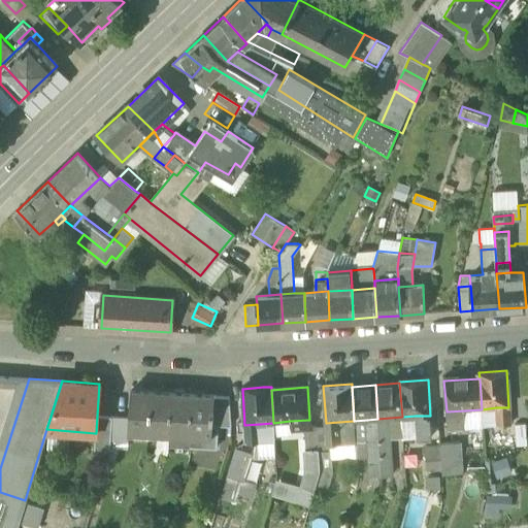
[(128,428),(150,430),(152,392),(131,391),(129,418),(128,428)]
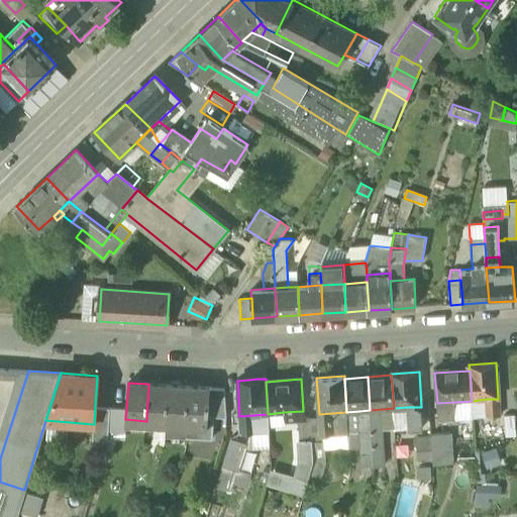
[(169,385),(148,384),(146,421),(166,422),(167,422),(169,385)]
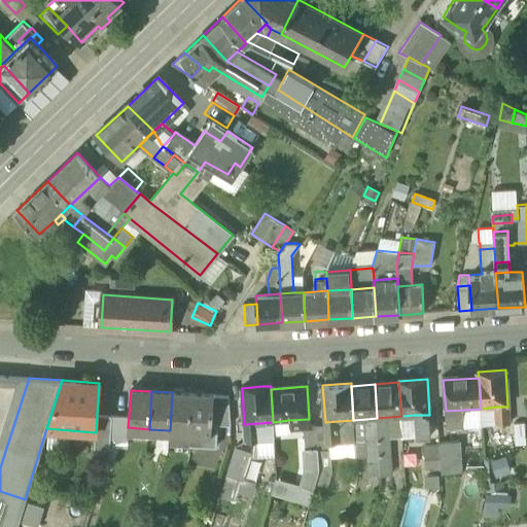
[(170,430),(190,431),(192,394),(172,392),(170,430)]
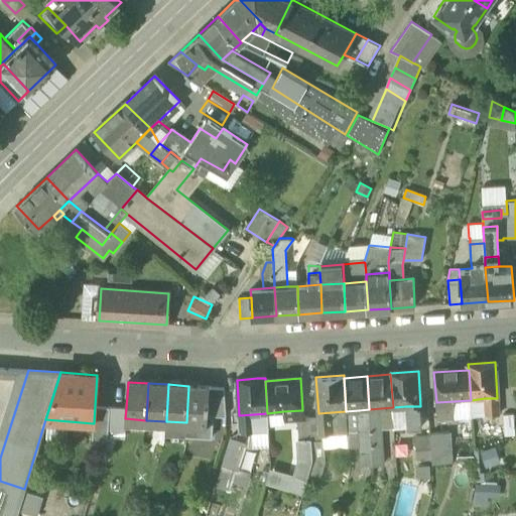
[(209,387),(188,386),(186,422),(207,423),(208,415),(209,387)]
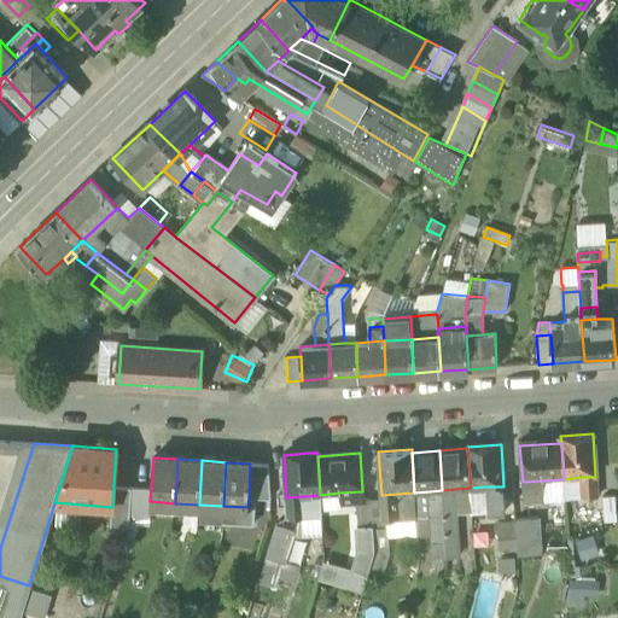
[(256,497),(270,499),(268,465),(250,464),(249,497),(256,497)]
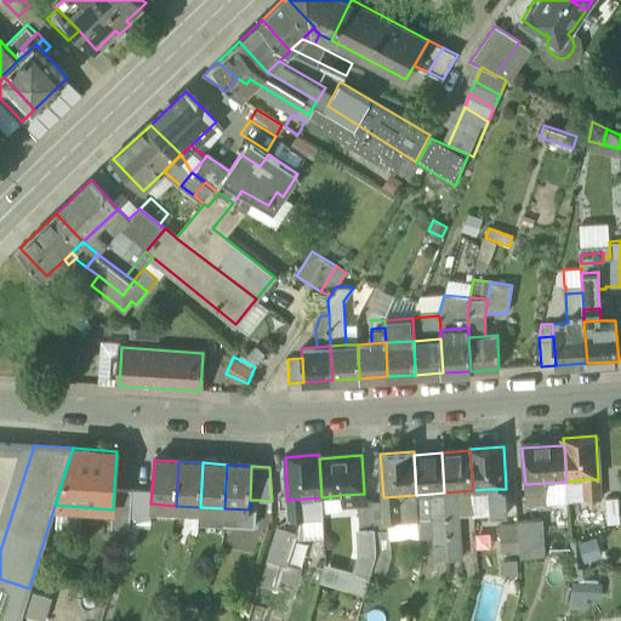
[(600,500),(598,479),(584,479),(585,501),(600,500)]
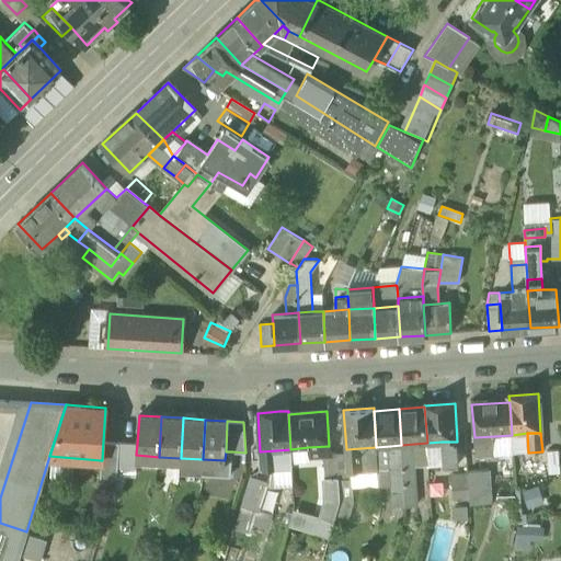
[(494,447),(494,436),(474,437),(474,448),(494,447)]
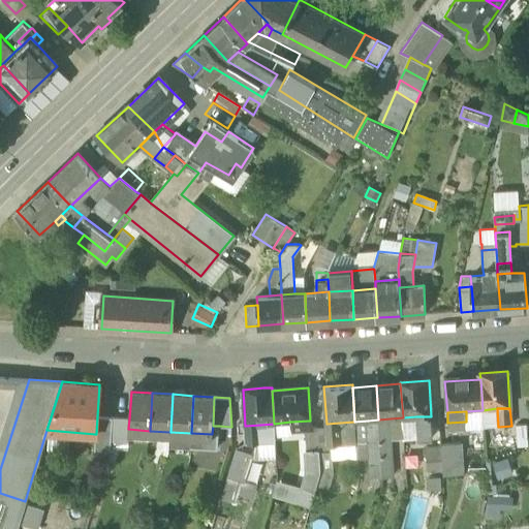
[(111,450),(112,440),(113,417),(97,416),(96,434),(95,434),(94,449),(111,450)]
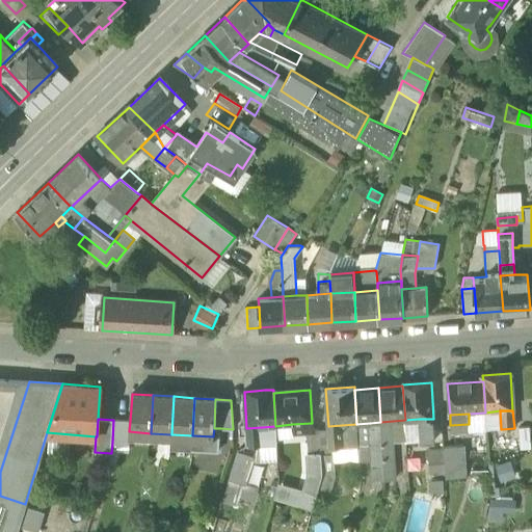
[(406,443),(421,442),(419,419),(405,420),(406,443)]
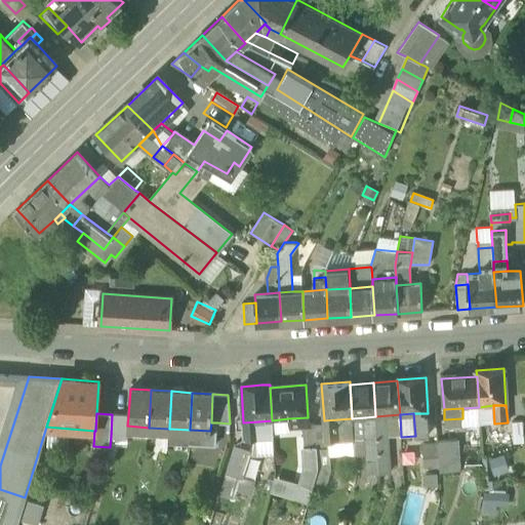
[(430,435),(428,413),(413,413),(415,436),(430,435)]
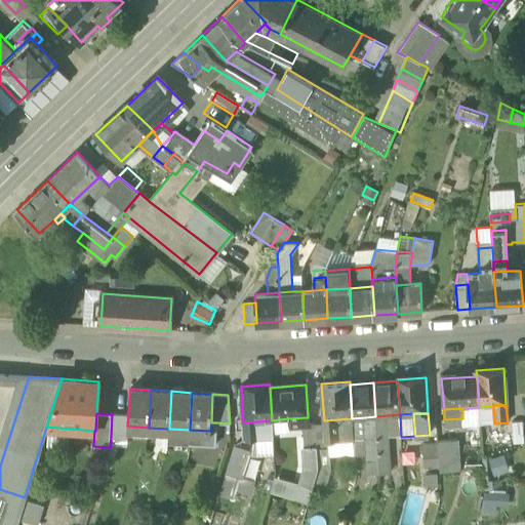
[(128,415),(112,414),(111,437),(126,438),(127,426),(128,415)]
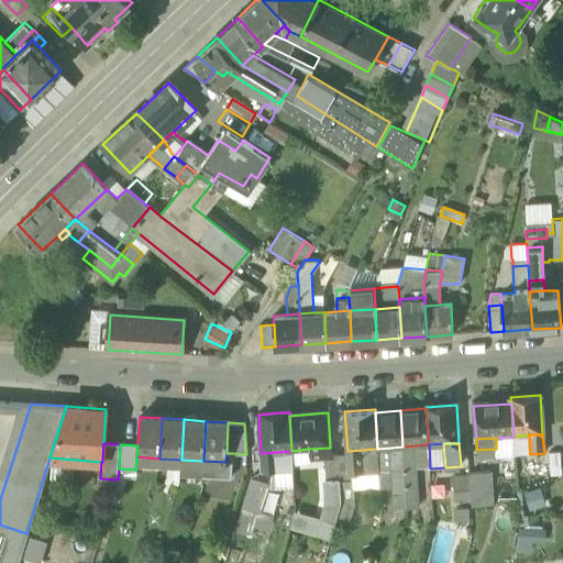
[(416,445),(403,446),(405,471),(418,470),(416,445)]
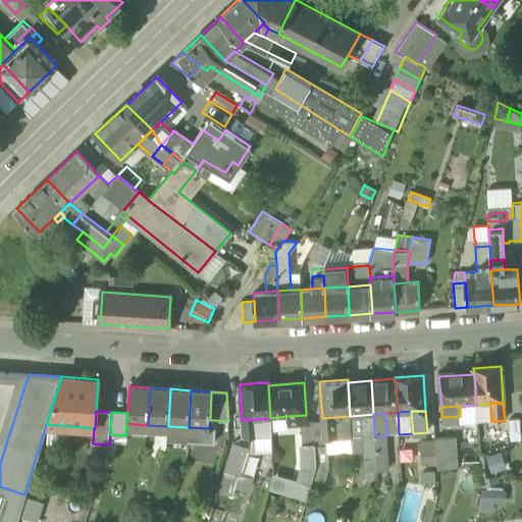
[(365,437),(375,436),(373,414),(363,415),(365,437)]
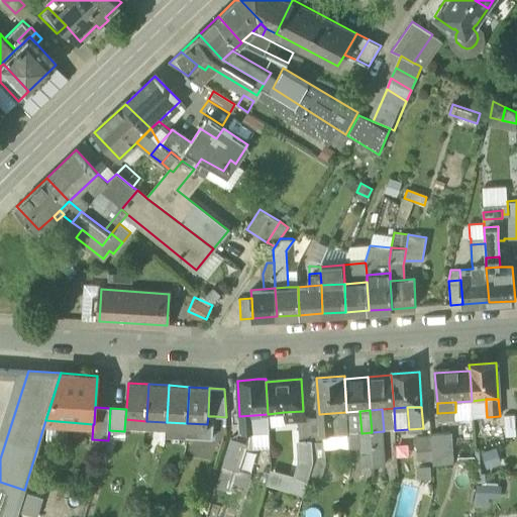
[(304,421),(303,411),(284,412),(285,422),(297,421),(304,421)]
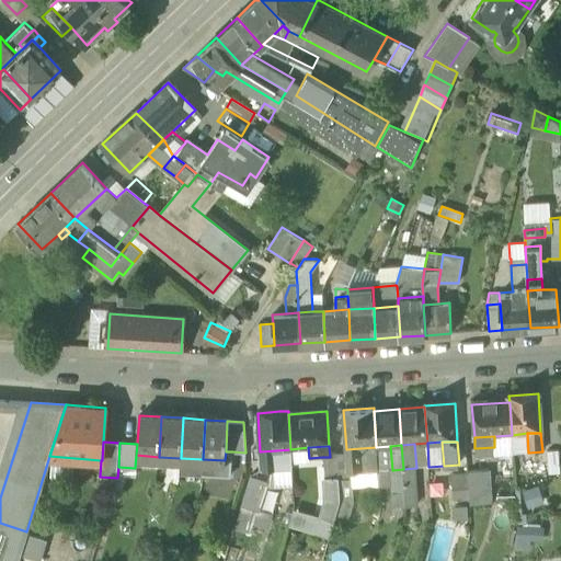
[(290,449),(292,461),(309,460),(309,458),(308,447),(290,449)]
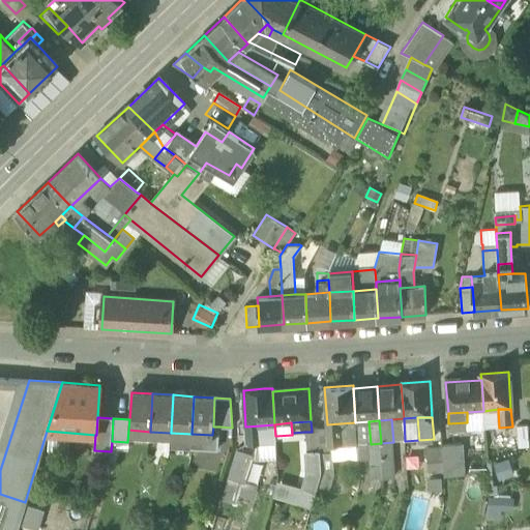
[(342,445),(341,423),(327,424),(327,431),(329,446),(331,445),(342,445)]
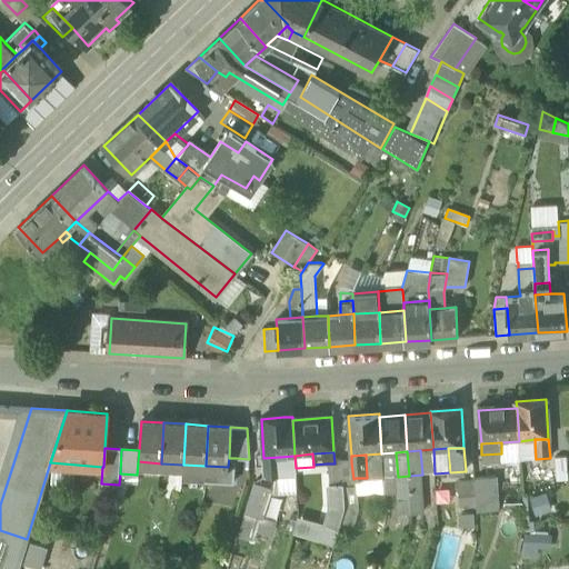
[(296,468),(295,456),(280,457),(281,479),(296,478),(296,468)]
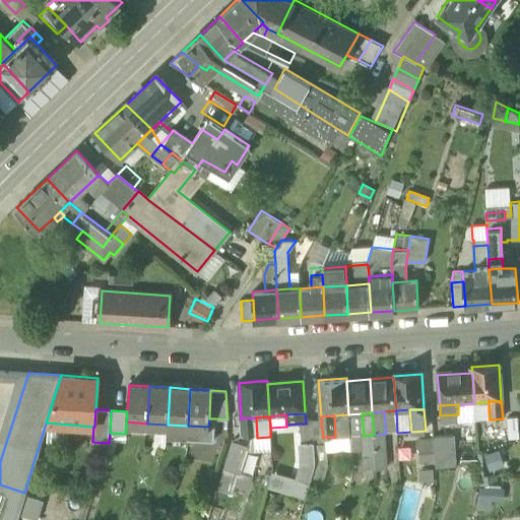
[(257,438),(256,417),(241,418),(243,436),(243,439),(250,438),(257,438)]
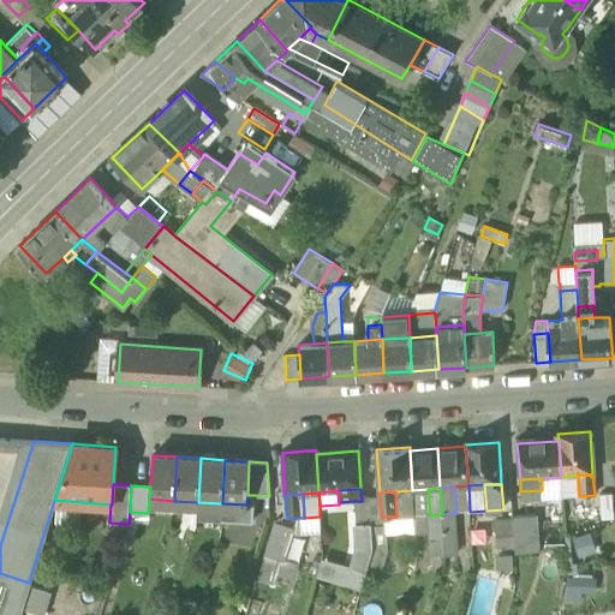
[(599,495),(602,519),(614,518),(613,494),(599,495)]
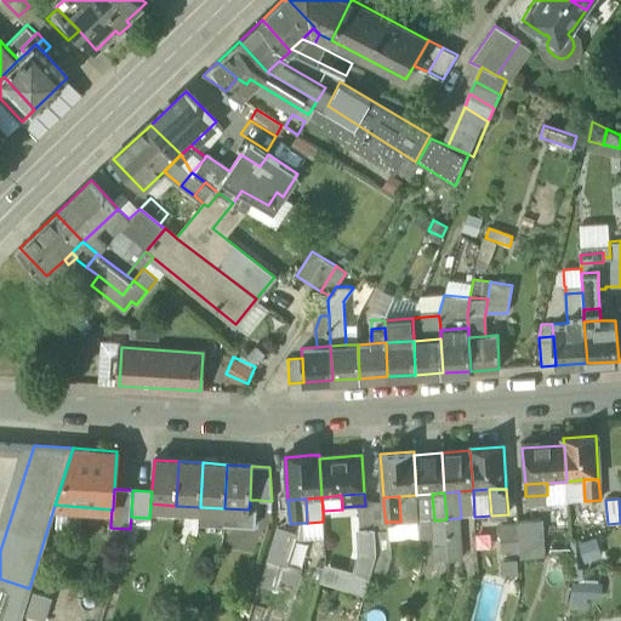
[(249,510),(224,508),(223,525),(255,527),(257,500),(250,500),(249,510)]
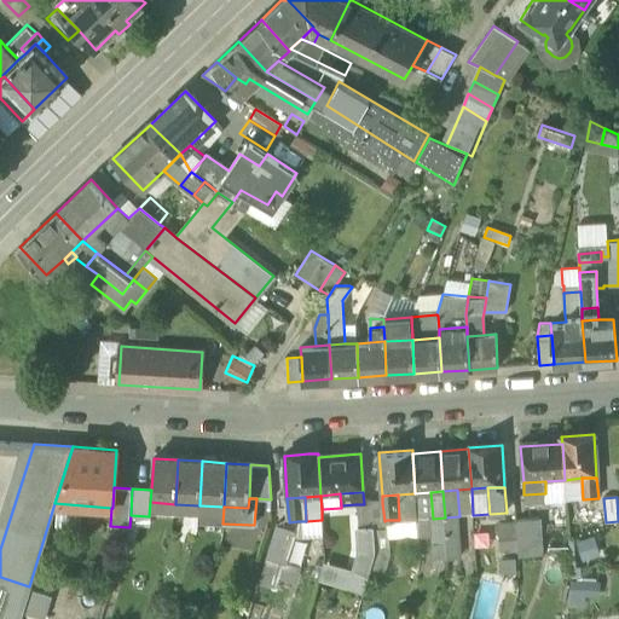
[(356,504),(357,525),(374,524),(372,503),(364,504),(356,504)]
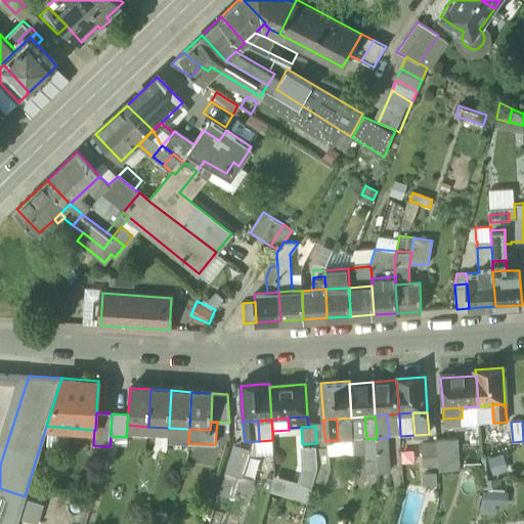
[(315,426),(316,443),(329,442),(328,440),(325,441),(323,426),(315,426)]
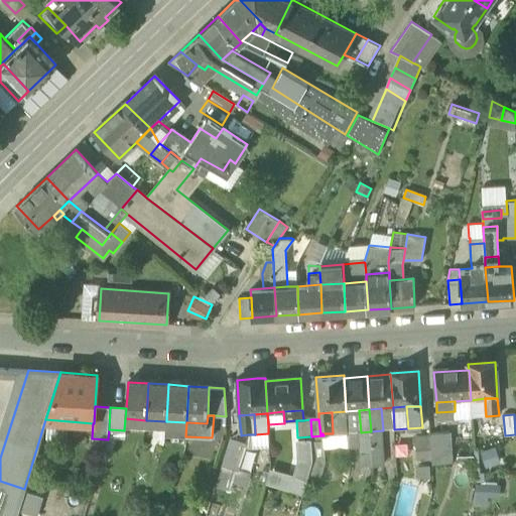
[(164,435),(185,436),(186,422),(166,421),(165,421),(164,435)]
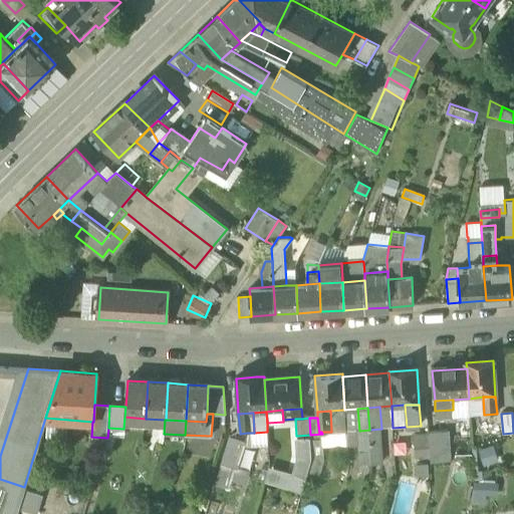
[(381,429),(369,430),(371,460),(383,459),(381,429)]
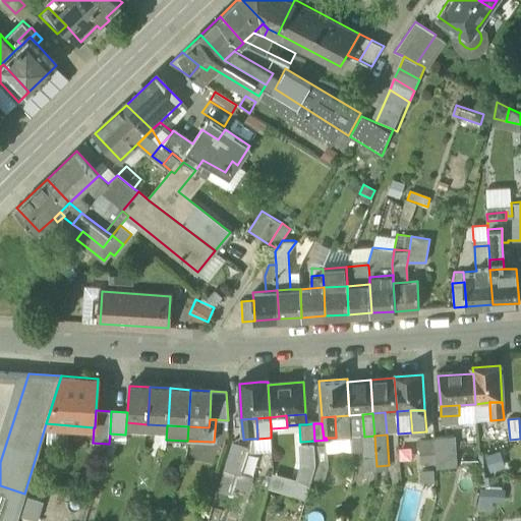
[(366,467),(377,466),(374,436),(364,437),(366,467)]
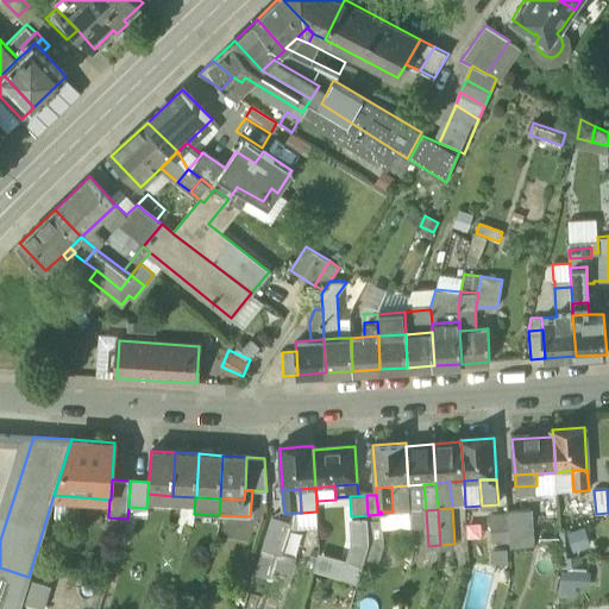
[(284,510),(274,510),(255,573),(271,578),(293,513),(284,514),(284,510)]
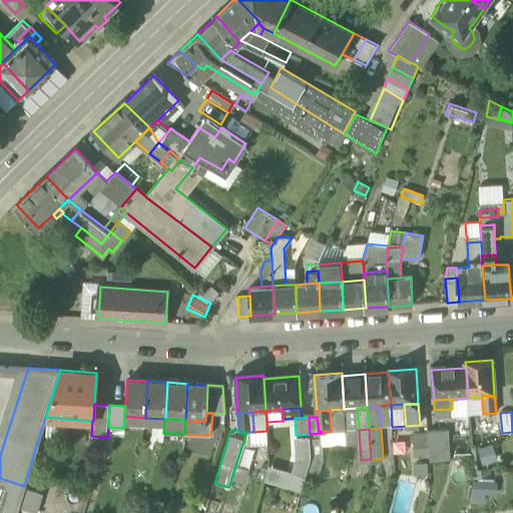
[(414,432),(416,457),(430,456),(428,430),(414,432)]
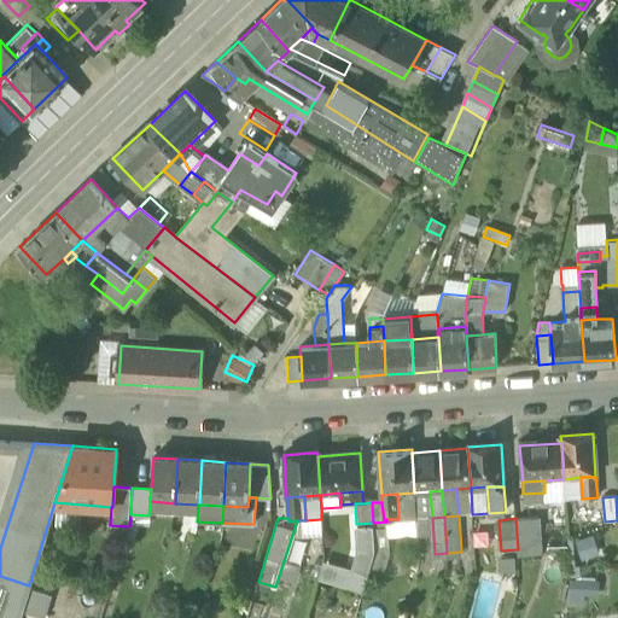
[(518,555),(541,553),(540,532),(532,532),(531,518),(516,518),(518,549),(518,555)]
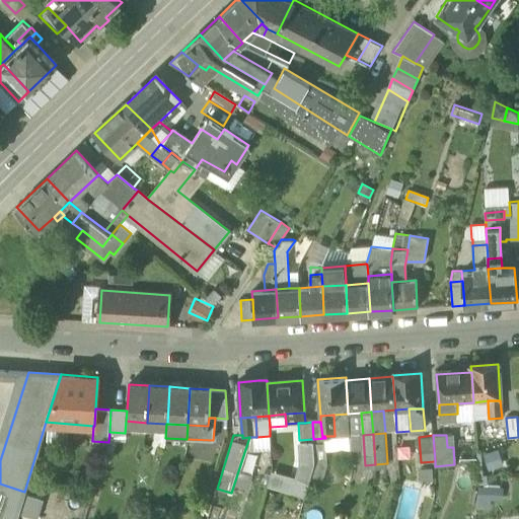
[(326,463),(325,438),(313,439),(315,461),(311,473),(323,477),(326,463)]
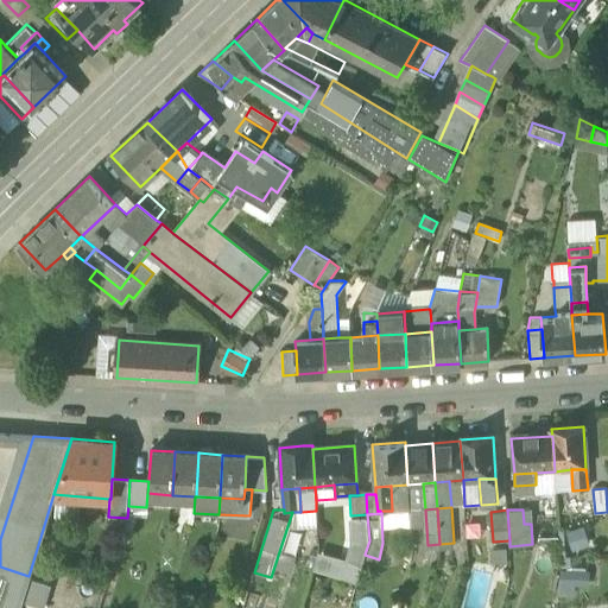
[(369,540),(367,514),(350,515),(348,515),(349,542),(340,572),(358,578),(365,555),(369,540)]
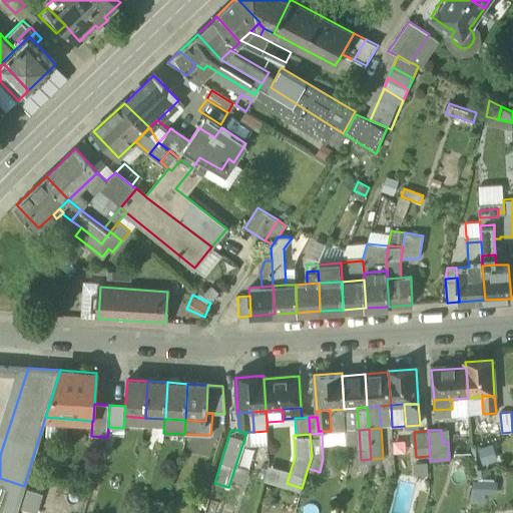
[(0,478),(0,512),(15,512),(18,505),(24,486),(0,478)]
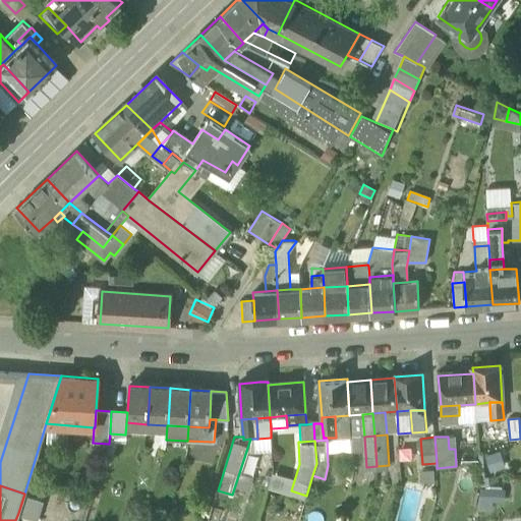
[(478,505),(504,503),(503,486),(477,487),(478,505)]
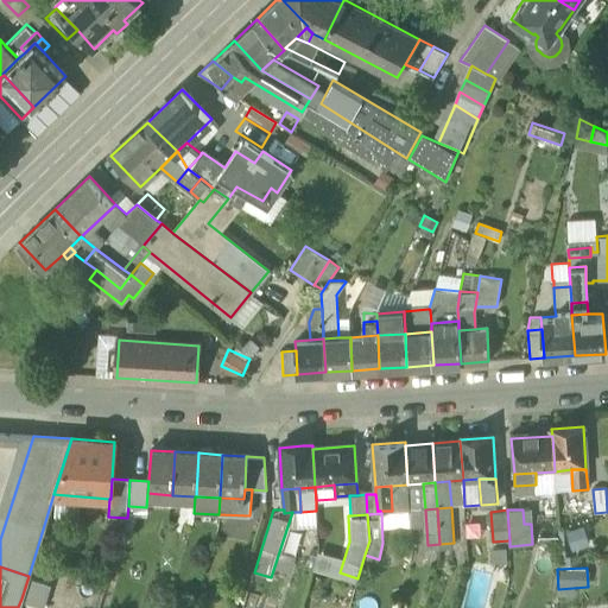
[(21,599),(40,605),(48,582),(29,576),(21,599)]
